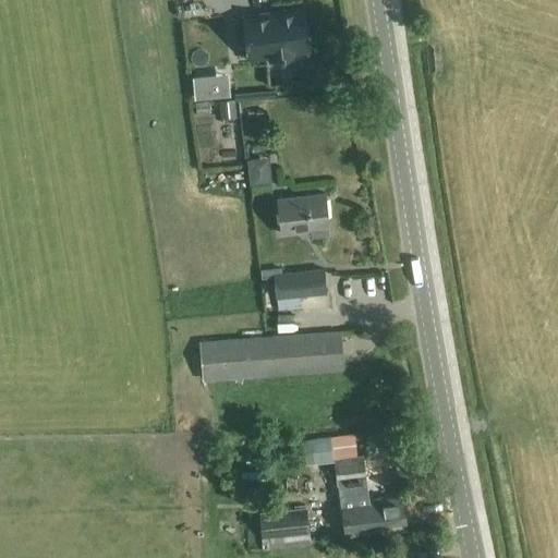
[(249,19),(254,61),(268,59),(268,64),(292,61),(291,56),(307,53),(301,11),(249,19)]
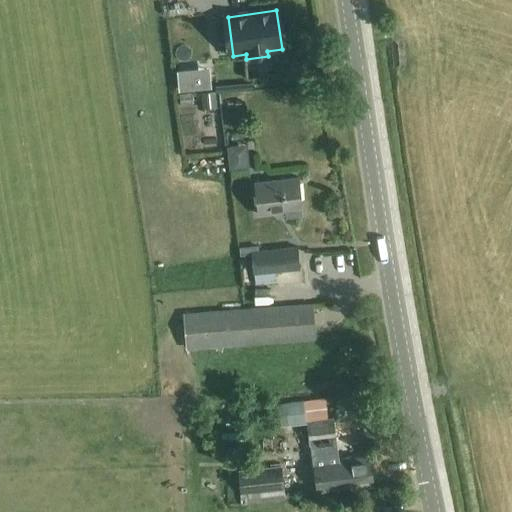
[(210,46),(209,33),(194,34),(195,47),(210,46)]
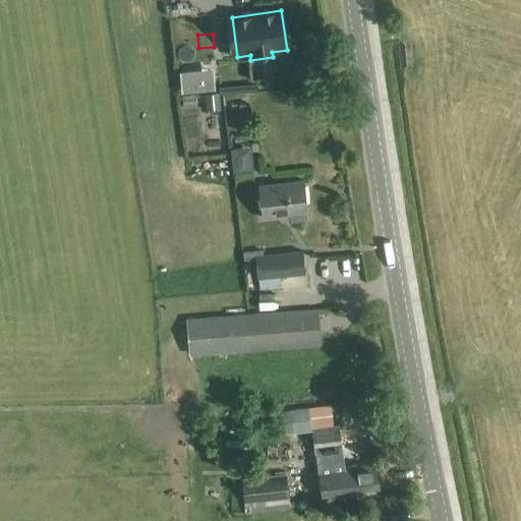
[(218,95),(204,97),(206,112),(220,111),(218,95)]
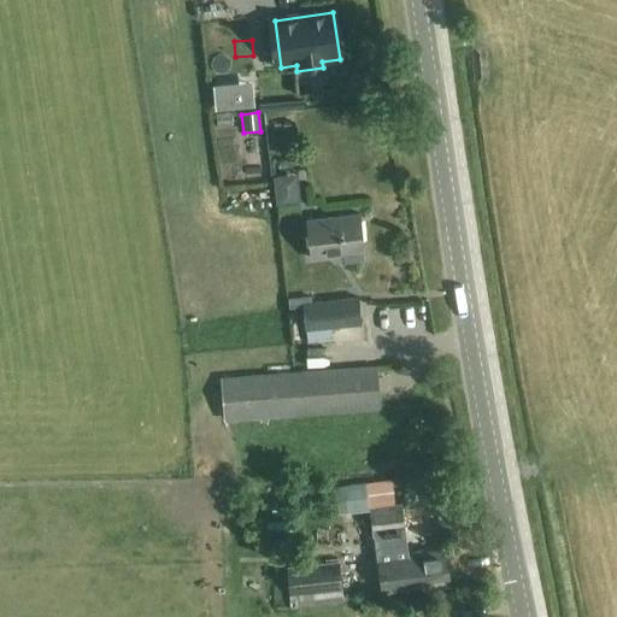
[(201,159),(201,176),(218,177),(219,159),(201,159)]
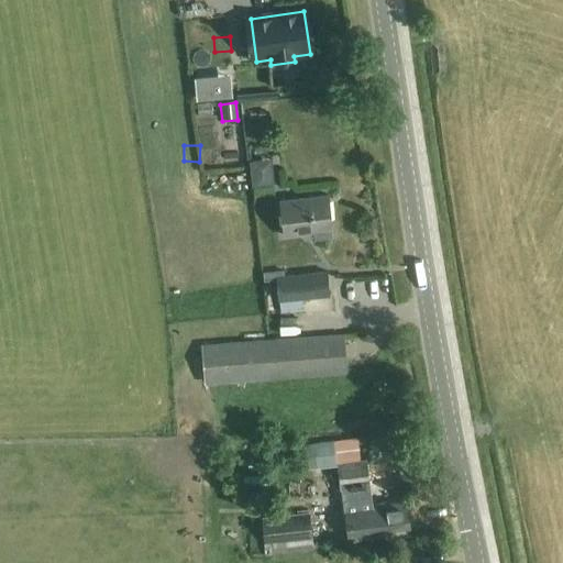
[(328,196),(279,201),(284,238),(312,234),(313,241),(331,239),(330,230),(332,230),(328,196)]
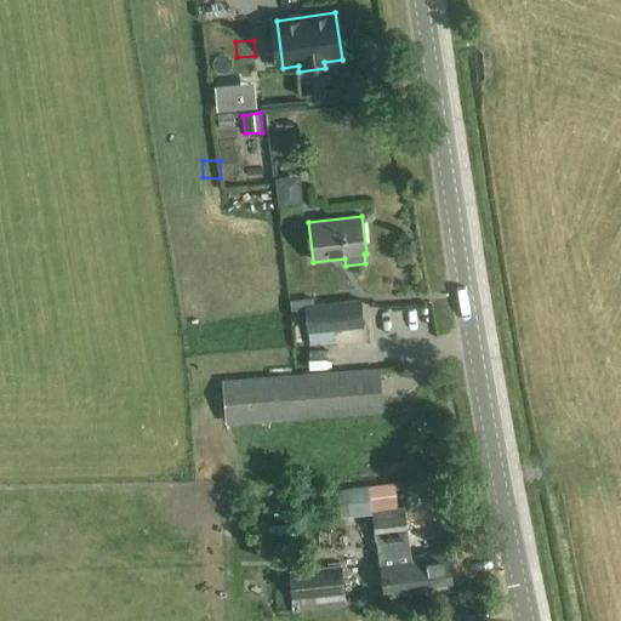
[(307,307),(306,303),(314,303),(313,297),(291,300),(292,308),(307,307)]
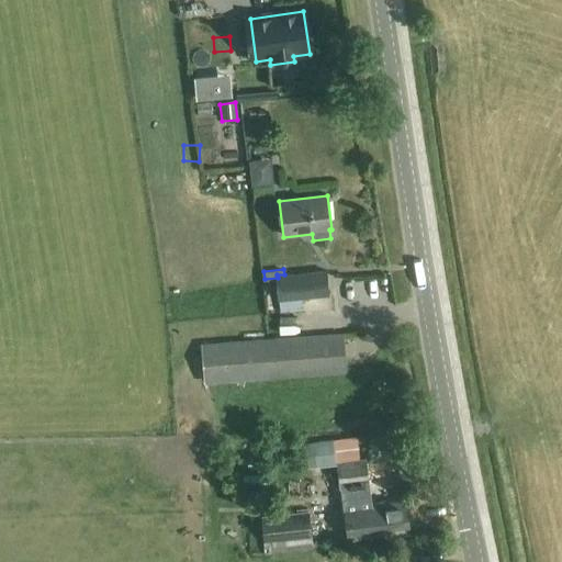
[(284,274),(277,274),(278,278),(281,311),(304,308),(304,314),(332,311),(329,298),(303,301),(303,299),(329,295),(326,269),(284,274)]
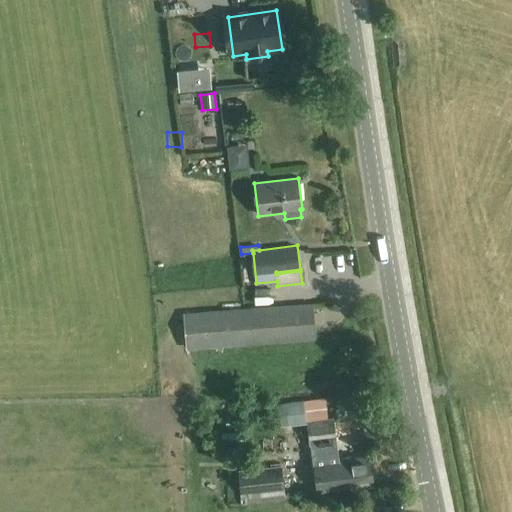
[(204,273),(205,290),(217,289),(216,272),(204,273)]
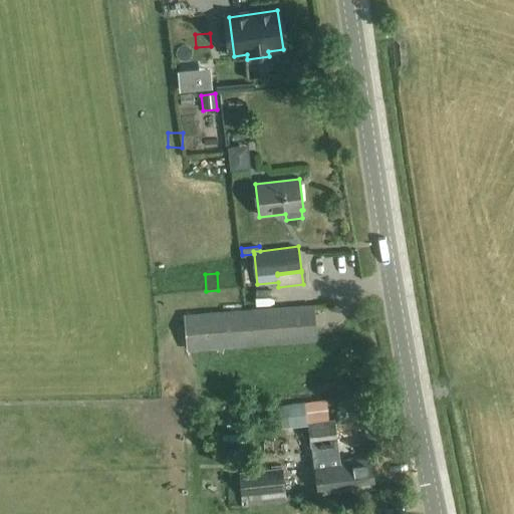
[(187,347),(316,337),(313,301),(184,312),(187,347)]
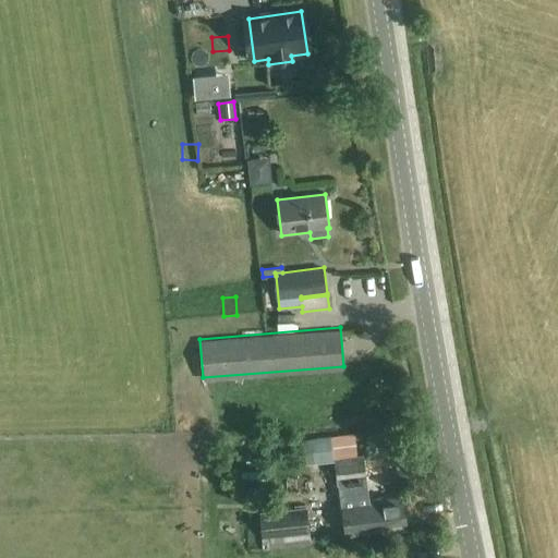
[(354,431),(300,437),(303,461),(330,458),(334,481),(336,480),(344,534),(375,531),(374,524),(405,521),(401,493),(371,496),(364,451),(356,452),(355,440),(354,431)]
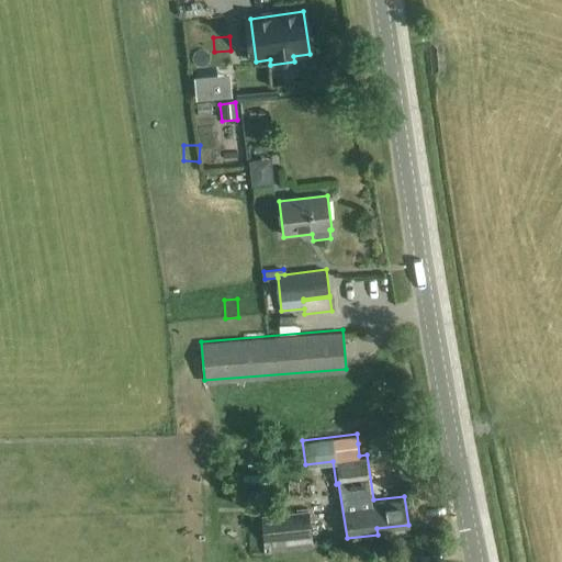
[(289,540),(312,538),(310,512),(261,517),(266,555),(290,552),(289,540)]
